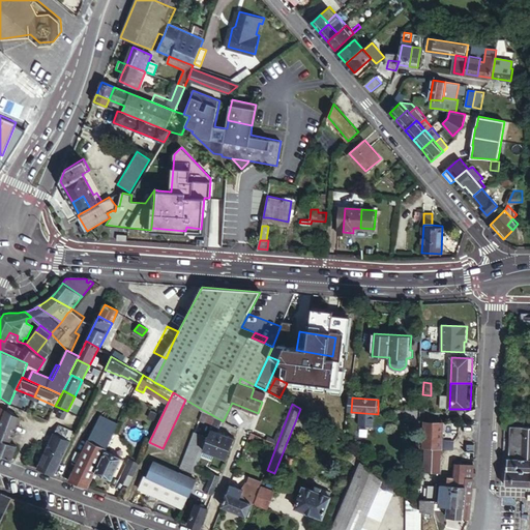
[(63,418),(67,411),(60,408),(56,415),(63,418)]
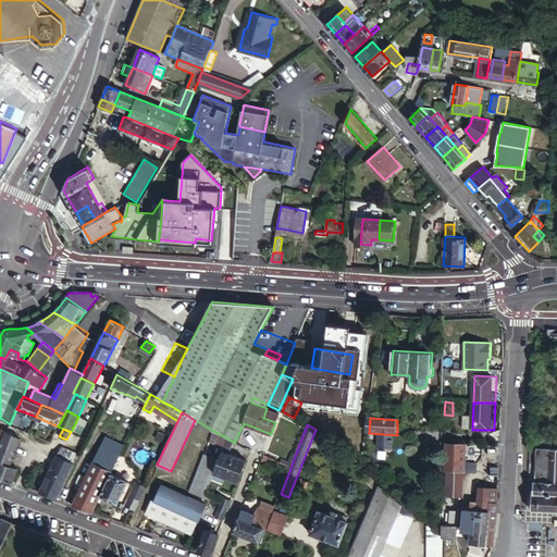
[(0,460),(10,465),(21,438),(7,430),(0,445),(0,460)]
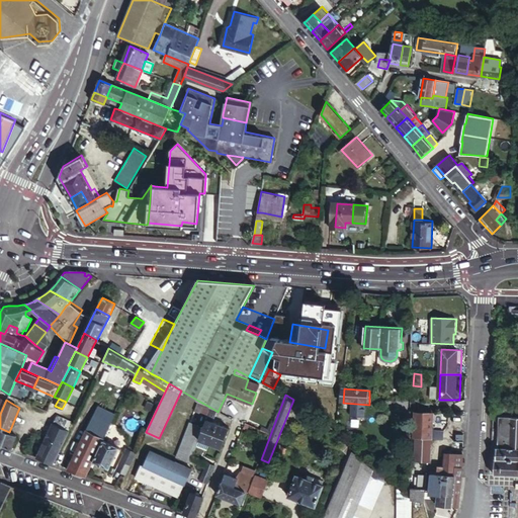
[(218,425),(211,422),(212,419),(217,411),(214,410),(209,407),(198,401),(195,410),(208,415),(203,427),(201,427),(196,441),(198,442),(197,446),(207,450),(209,444),(218,425)]
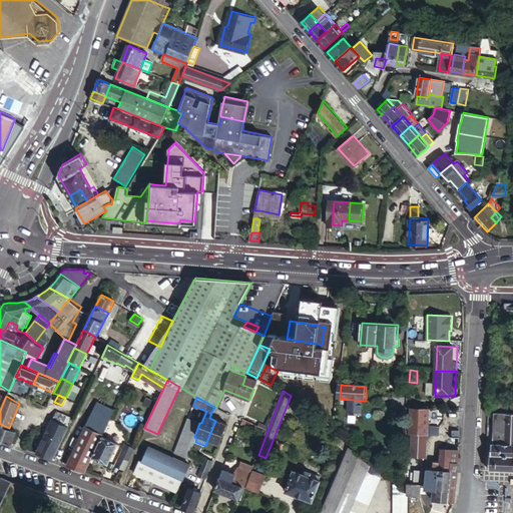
[(414,408),(411,407),(411,431),(413,431),(412,455),(428,456),(429,408),(418,407),(414,408)]
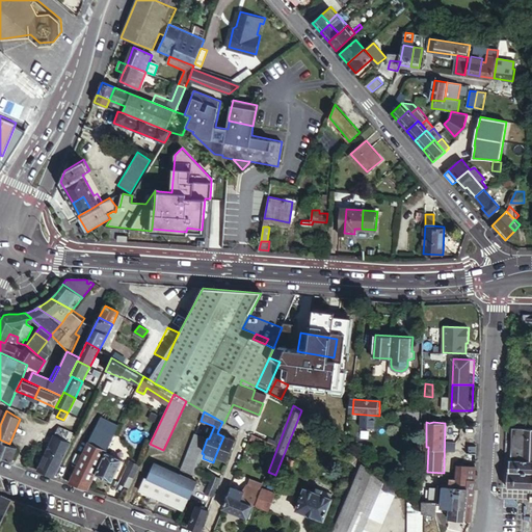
[(506,485),(506,486),(515,486),(531,486),(531,426),(510,426),(509,457),(508,457),(507,470),(506,470),(506,485)]
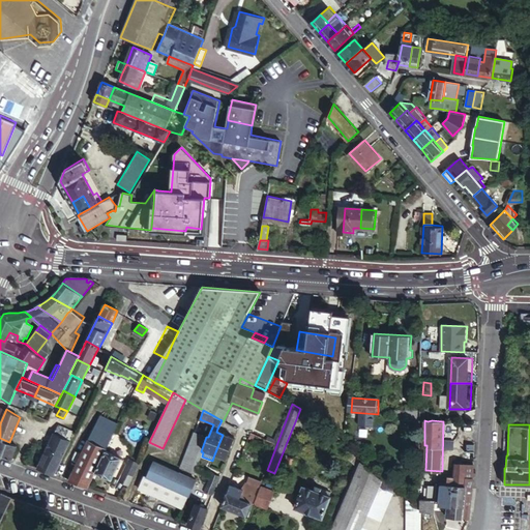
[(37,468),(54,474),(75,433),(59,425),(37,468)]
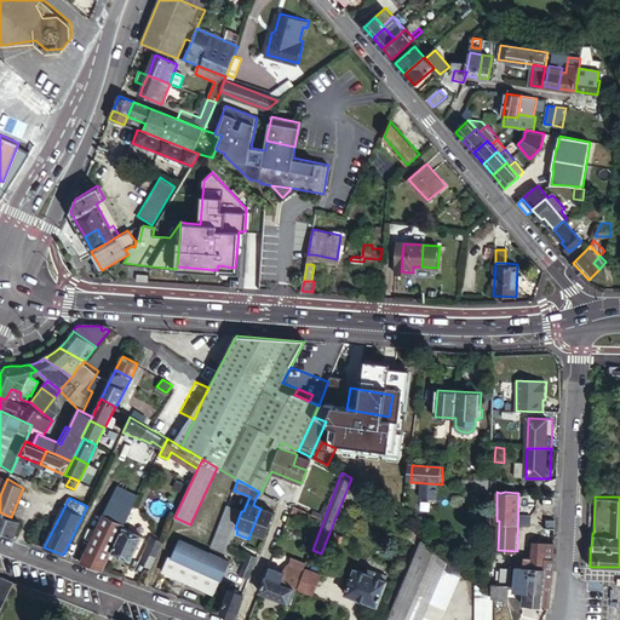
[(125,524),(131,512),(110,503),(104,515),(125,524)]
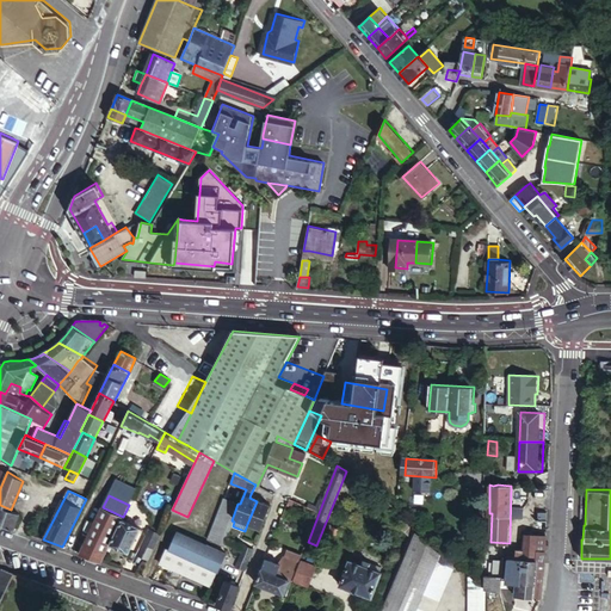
[(238,504),(223,498),(208,539),(224,545),(233,526),(234,522),(232,520),(238,504)]
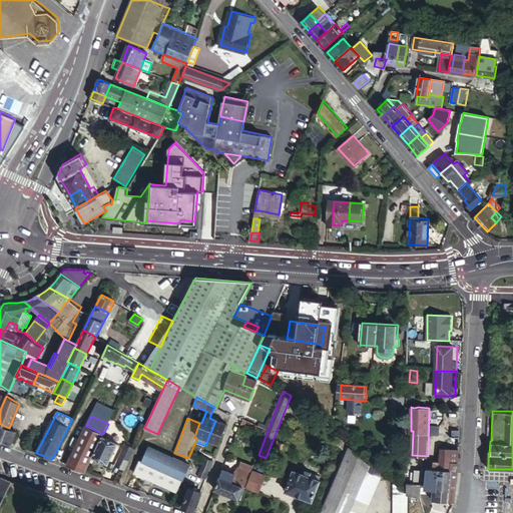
[(219,444),(227,425),(215,421),(207,440),(219,444)]
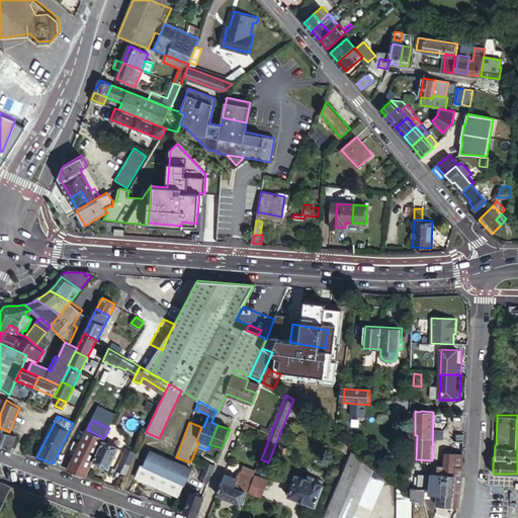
[(0,443),(12,448),(17,435),(9,432),(0,428),(0,443)]
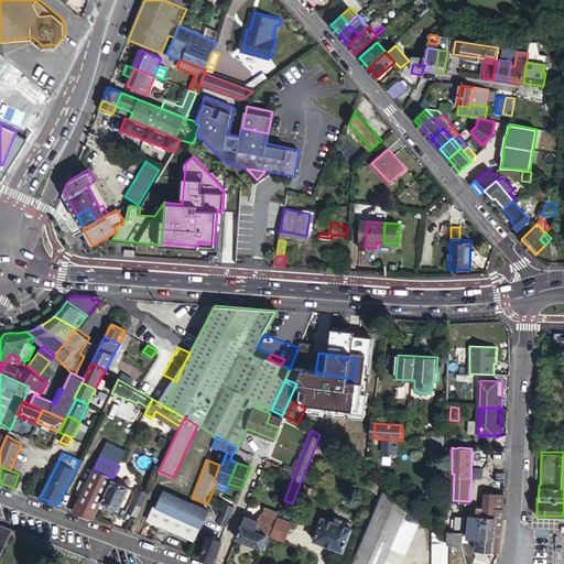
[(73,510),(93,518),(101,502),(112,479),(114,477),(95,468),(73,510)]
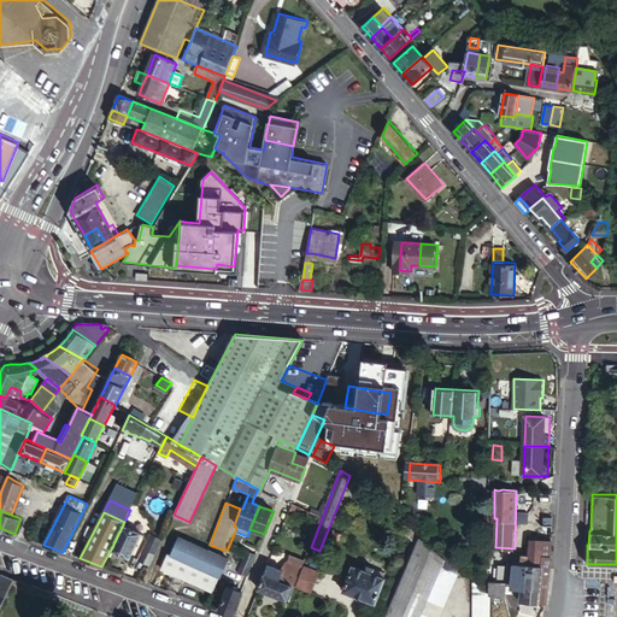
[(123,524),(111,550),(129,558),(141,534),(123,524)]
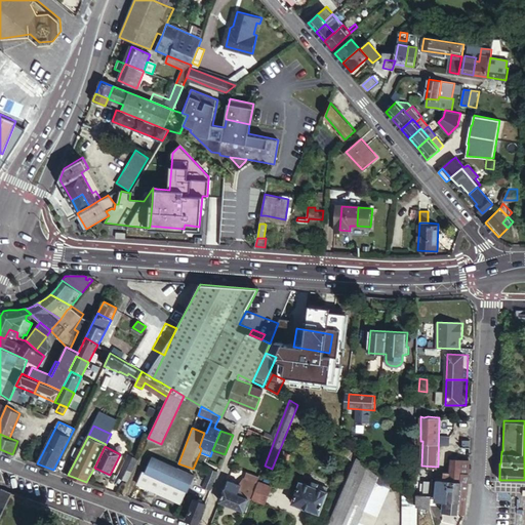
[(350,461),(355,456),(350,451),(346,456),(350,461)]
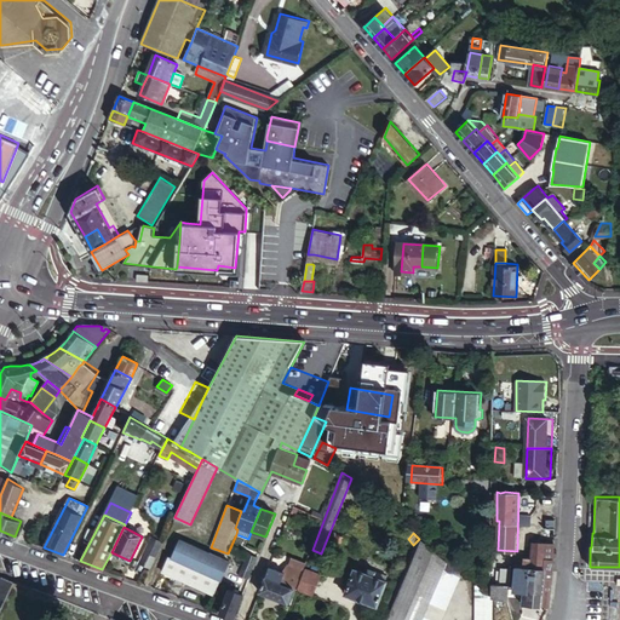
[(348,539),(336,534),(334,538),(338,539),(336,543),(340,544),(342,541),(346,543),(348,539)]
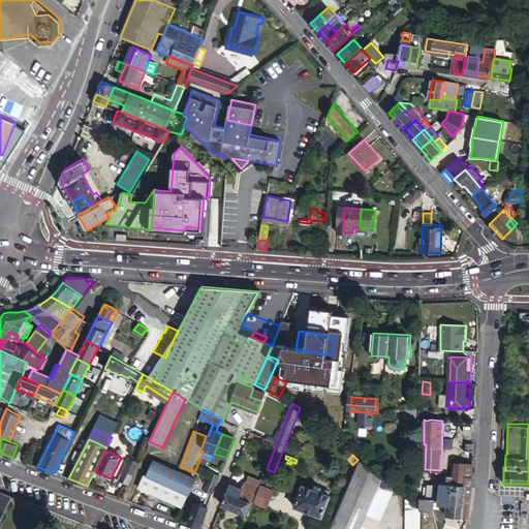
[(128,485),(138,463),(130,459),(120,480),(128,485)]
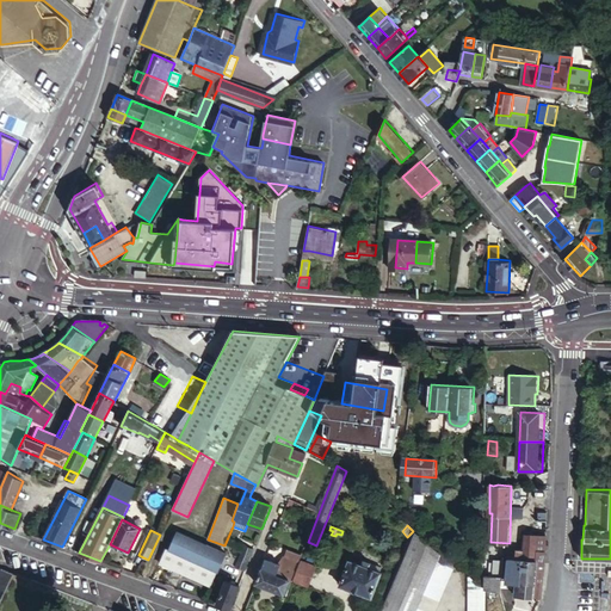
[(167,548),(160,563),(210,588),(217,573),(226,555),(180,532),(171,550),(167,548)]
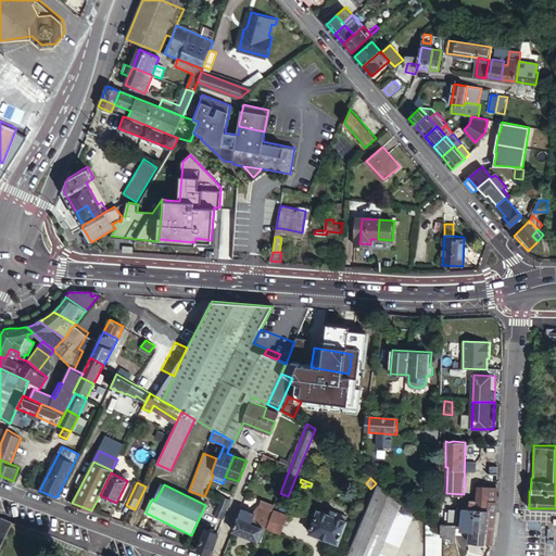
[(468,530),(468,541),(487,542),(489,510),(490,501),(497,501),(497,485),(474,484),(474,500),(466,500),(466,507),(459,507),(458,529),(468,530)]
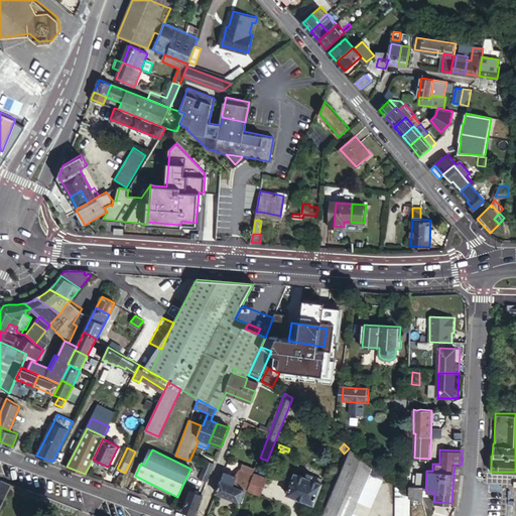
[(352,515),(369,477),(372,469),(352,450),(324,515),(352,515)]
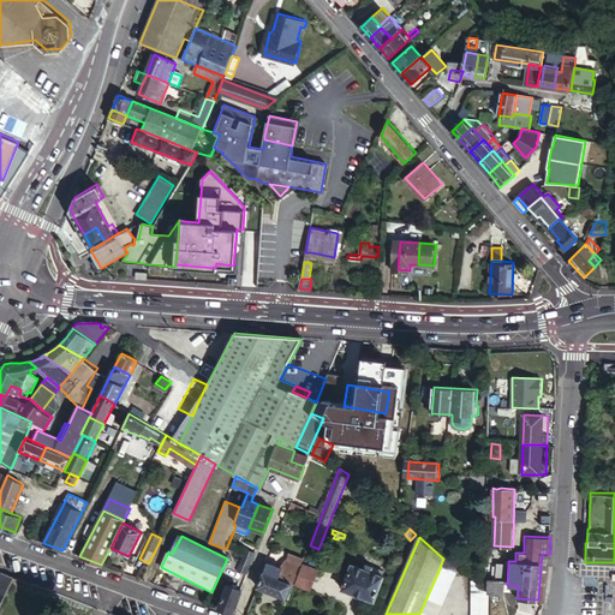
[(246,574),(255,554),(245,549),(237,571),(246,574)]
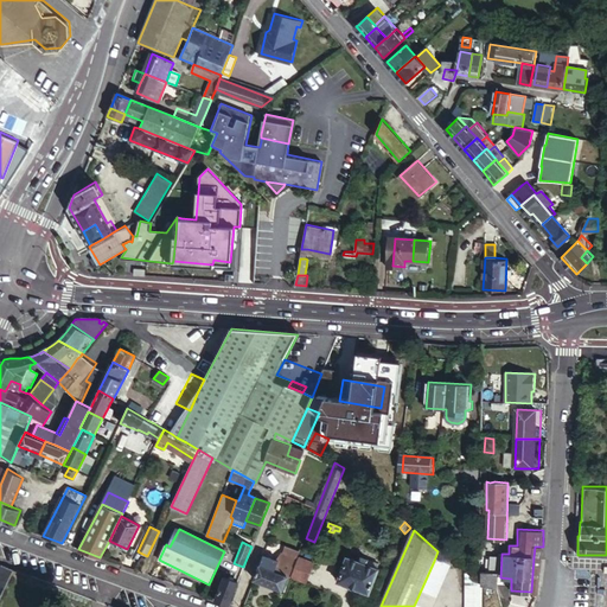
[(285,592),(300,553),(286,545),(279,562),(263,556),(254,579),(285,592)]
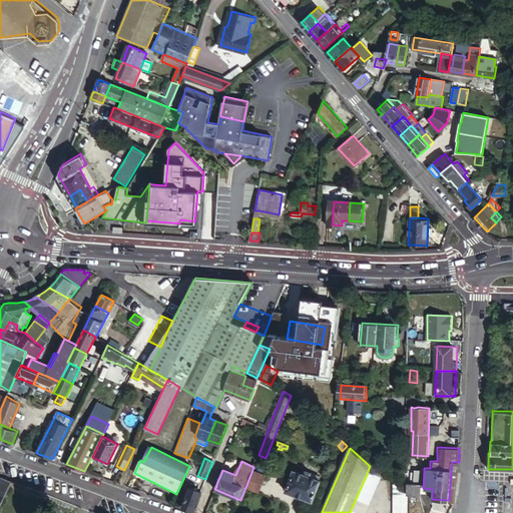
[(380,479),(382,473),(371,463),(370,466),(367,474),(380,479)]
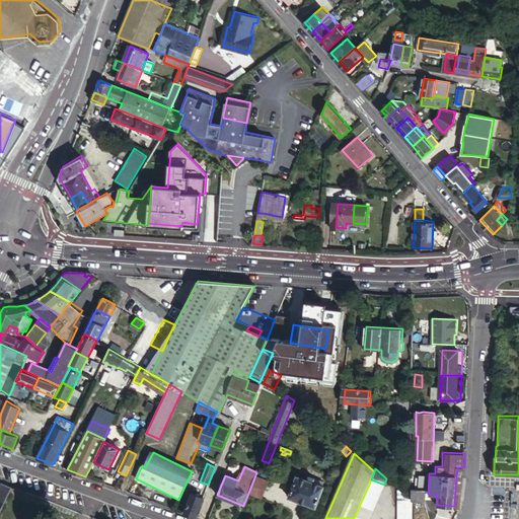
[(411,501),(424,502),(425,490),(426,475),(418,475),(417,489),(411,489),(411,501)]
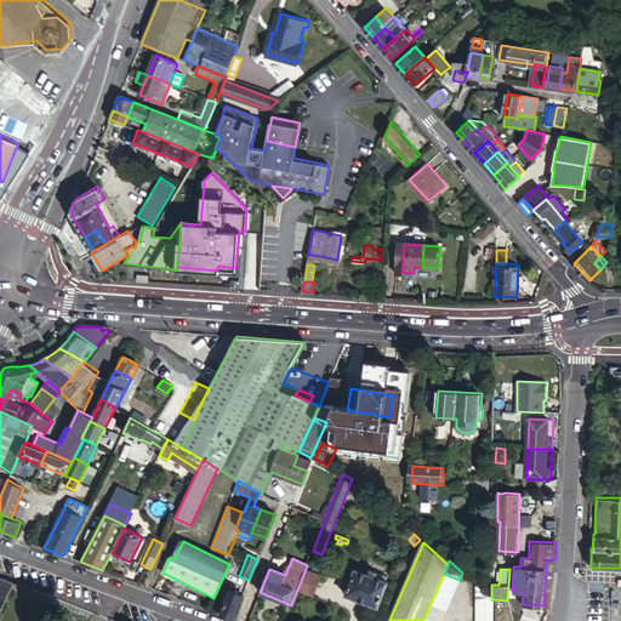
[(325,579),(306,571),(298,591),(318,598),(325,579)]
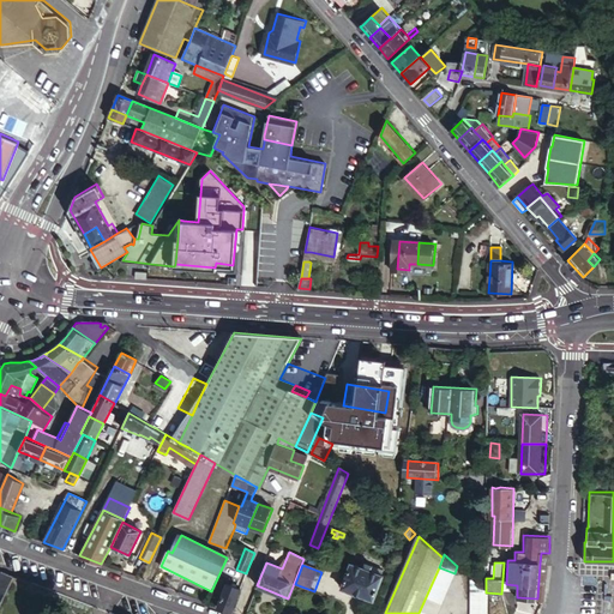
[(369,570),(356,565),(347,589),(378,602),(389,578),(375,573),(378,570),(371,566),(369,570)]
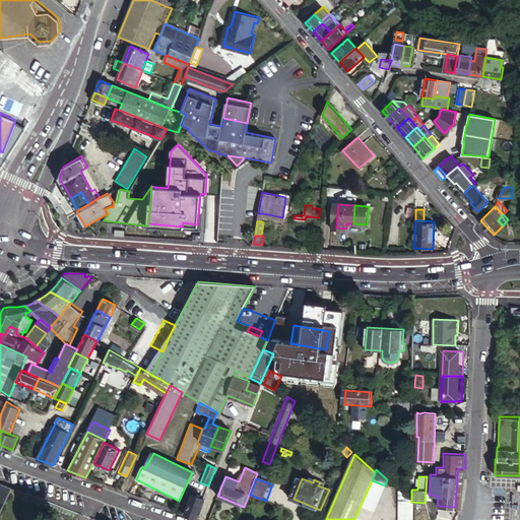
[(370,519),(385,485),(372,480),(354,519),(370,519)]
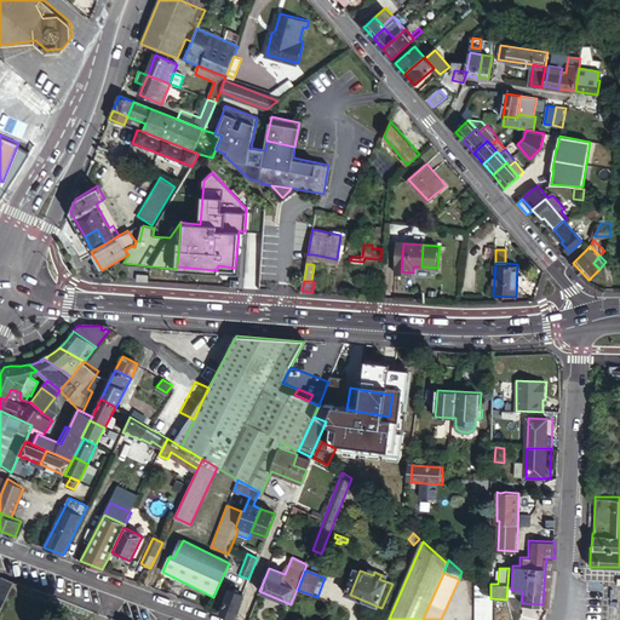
[(0,581),(0,608),(13,580),(3,577),(0,581)]
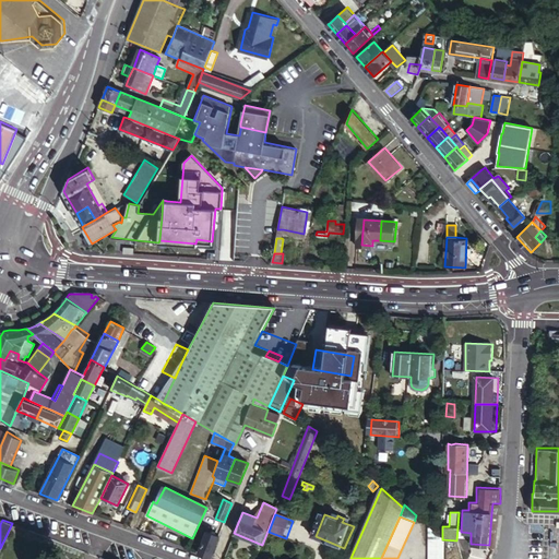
[(439,537),(429,527),(428,558),(445,558),(445,543),(442,539),(439,537)]
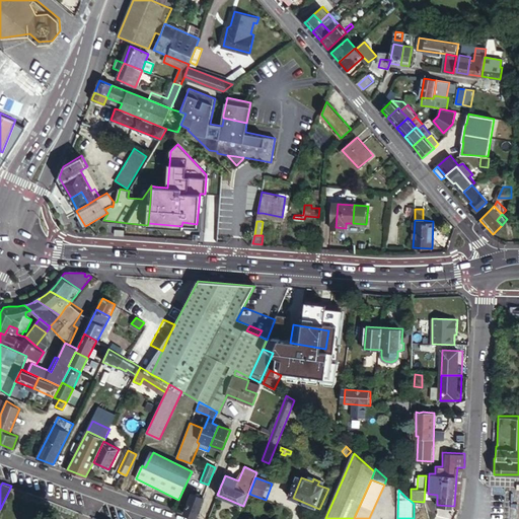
[(184,513),(196,517),(202,500),(204,497),(193,493),(184,513)]
